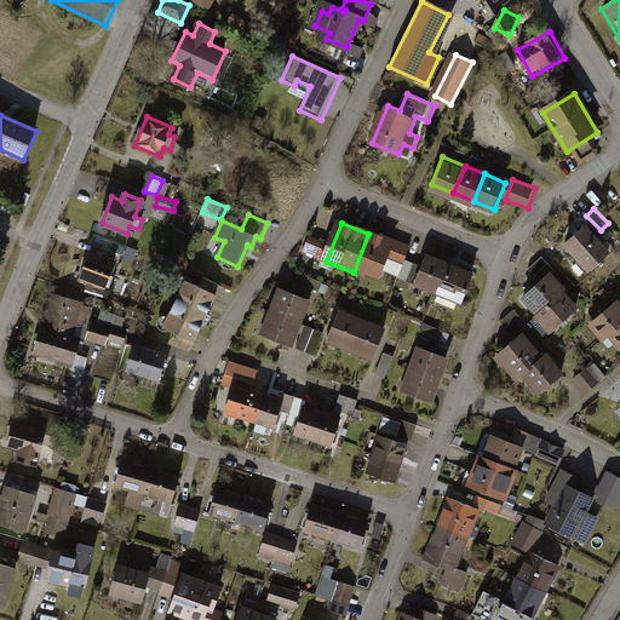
[(585,227),(566,244),(590,270),(609,253),(585,227)]
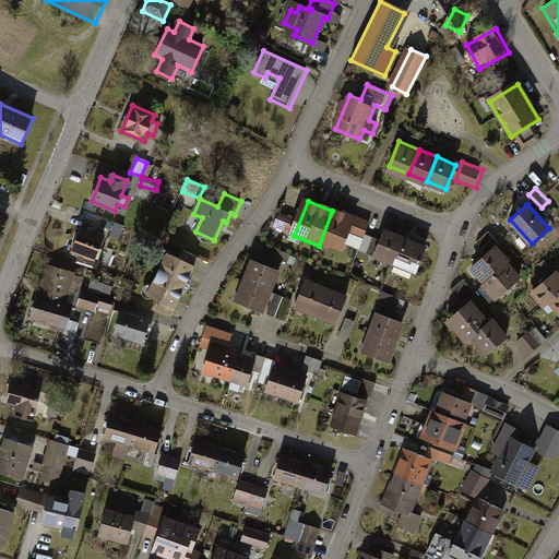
[(357,221),(332,211),(319,246),(344,256),(357,221)]
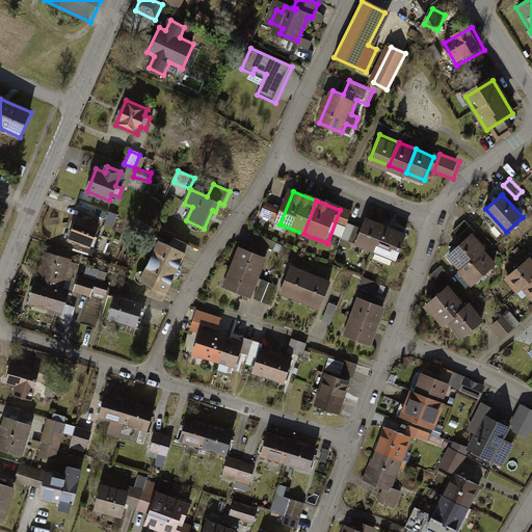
[(99,224),(78,216),(69,239),(90,247),(99,224)]
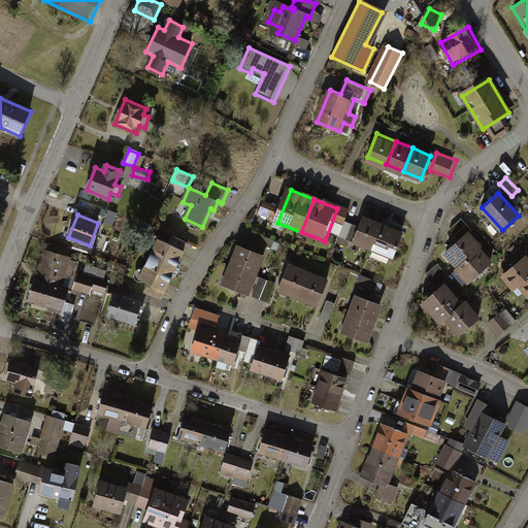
[(451,229),(461,239),(472,229),(462,219),(451,229)]
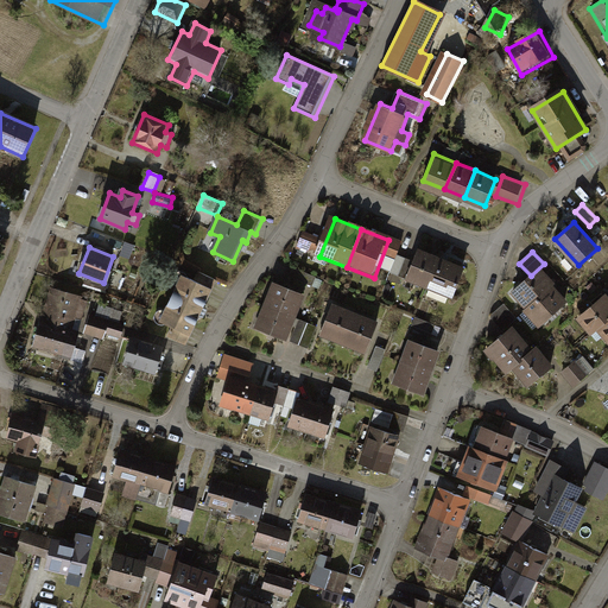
[(409,282),(431,290),(441,264),(418,255),(409,282)]
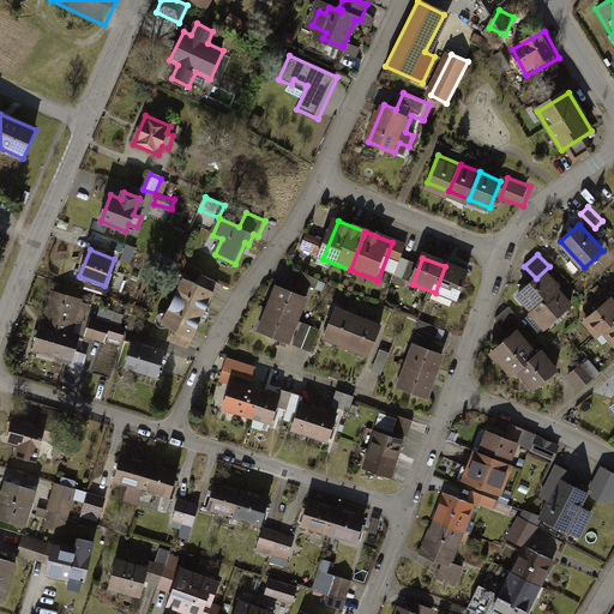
[(435,293),(459,301),(469,275),(445,266),(435,293)]
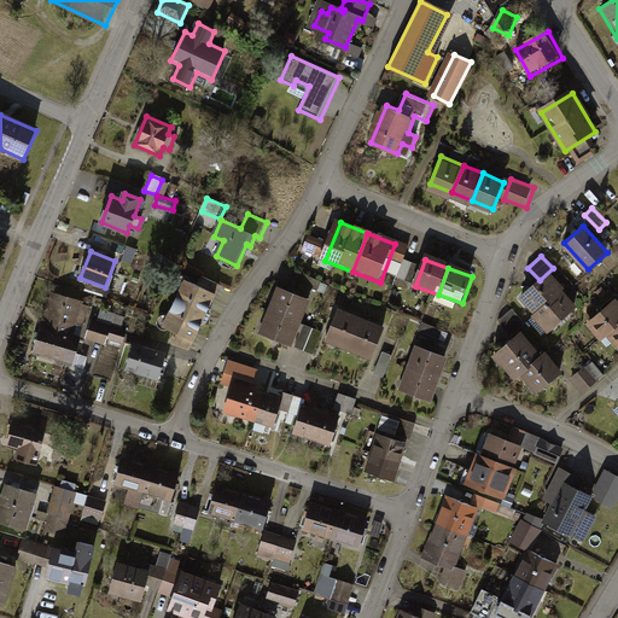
[(523,298),(537,313),(560,291),(564,289),(549,273),(523,298)]
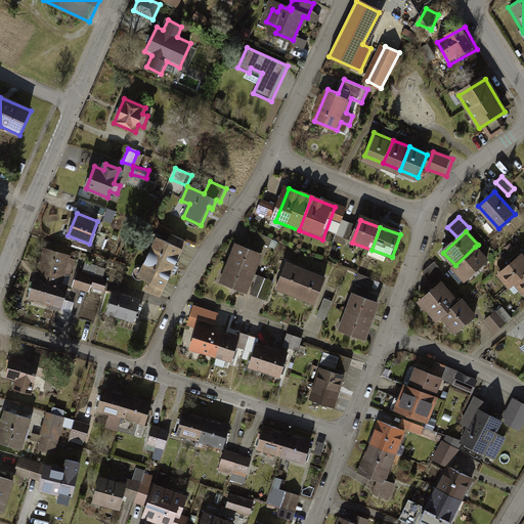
[(187,243),(172,234),(168,243),(183,250),(187,243)]
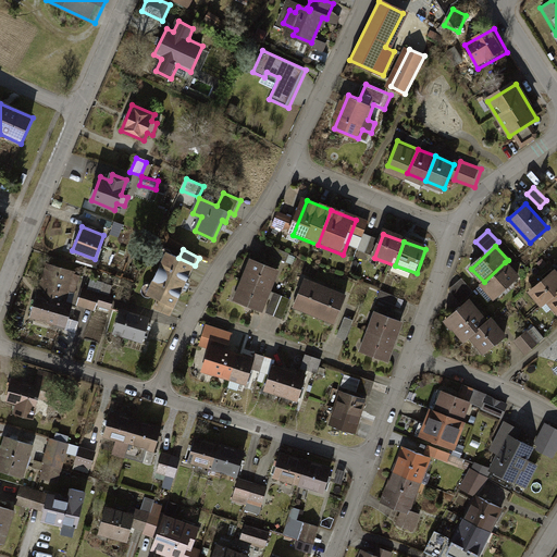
[(168,254),(148,294),(174,307),(183,291),(185,292),(189,284),(186,282),(194,265),(168,254)]
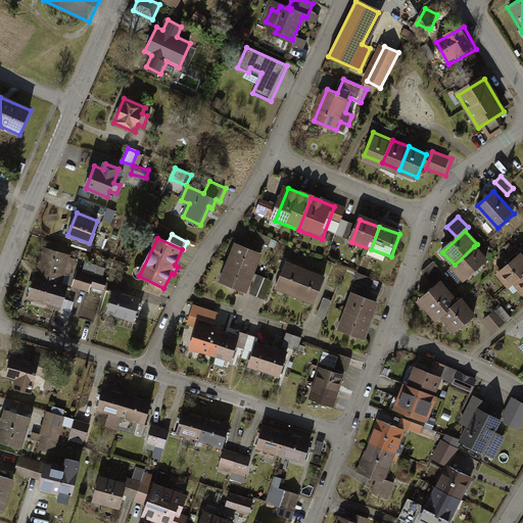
[(237,244),(230,263),(256,273),(264,254),(237,244)]
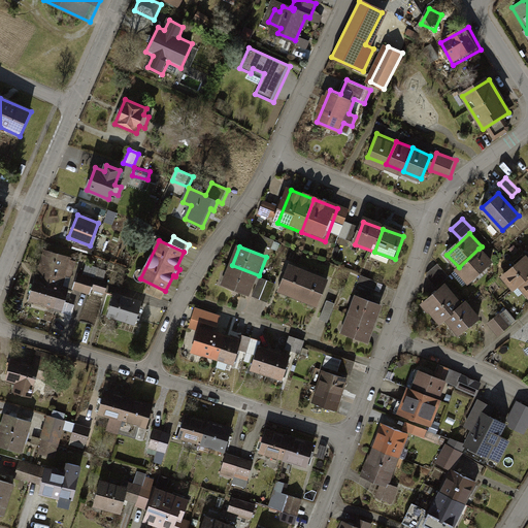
[(457,269),(469,283),(491,262),(479,249),(459,267),(457,269)]
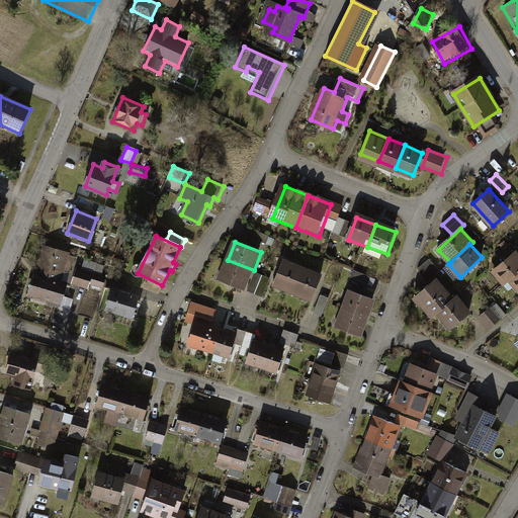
[(34,274),(28,294),(62,304),(69,282),(61,280),(61,279),(62,279),(64,271),(69,273),(74,256),(69,255),(69,253),(46,247),(37,275),(34,274)]
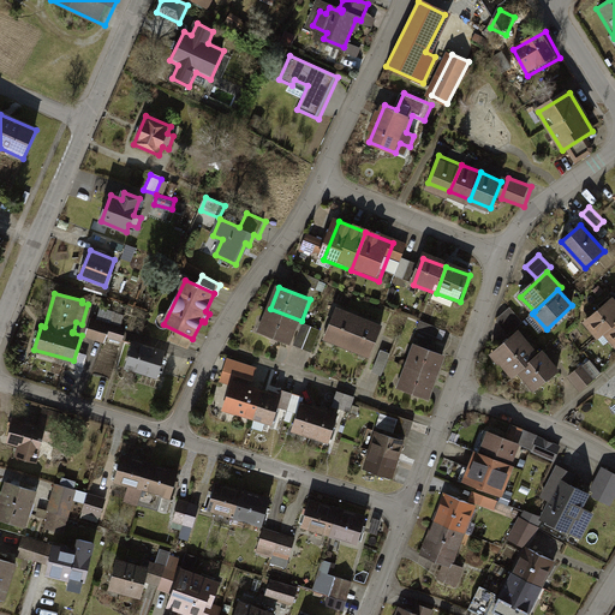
[(598,338),(605,332),(614,322),(614,302),(611,298),(587,320),(592,324),(590,327),(598,338)]
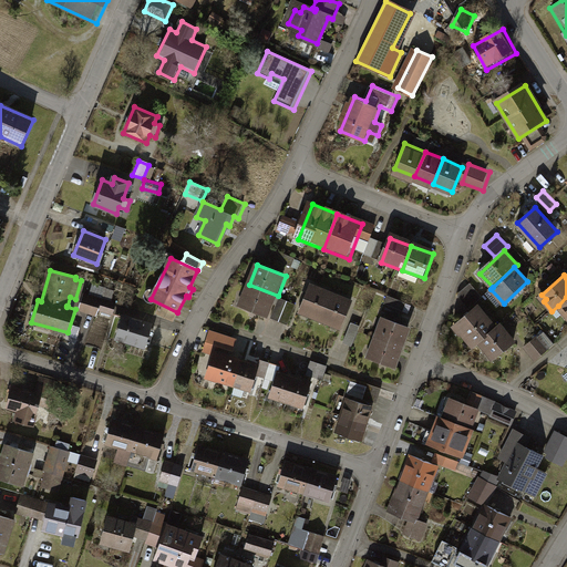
[(249,285),(241,303),(270,315),(278,296),(249,285)]
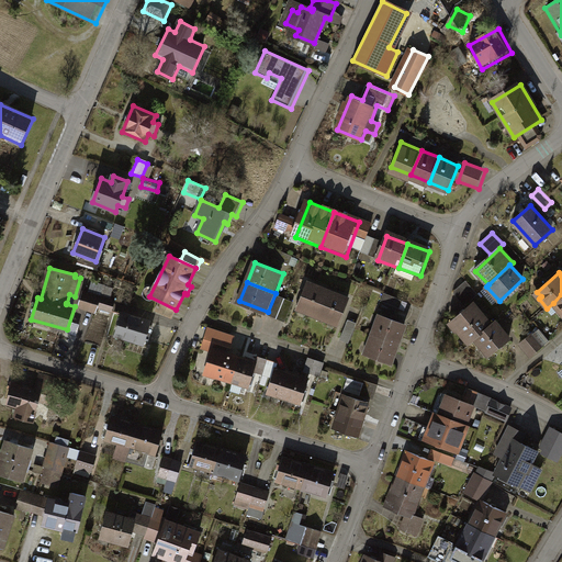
[(299,311),(317,318),(328,294),(310,285),(299,311)]
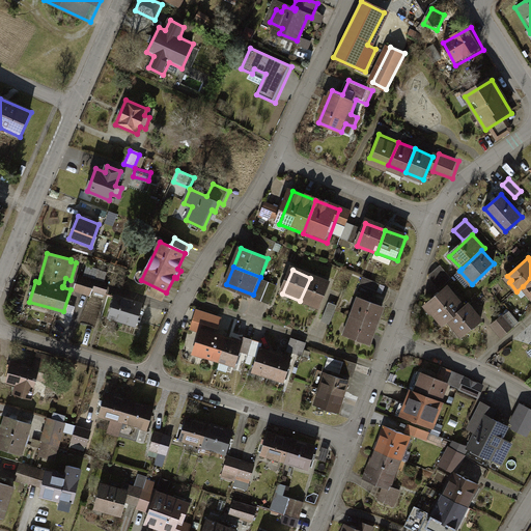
[(79,275),(74,290),(91,296),(93,290),(106,295),(109,284),(79,275)]
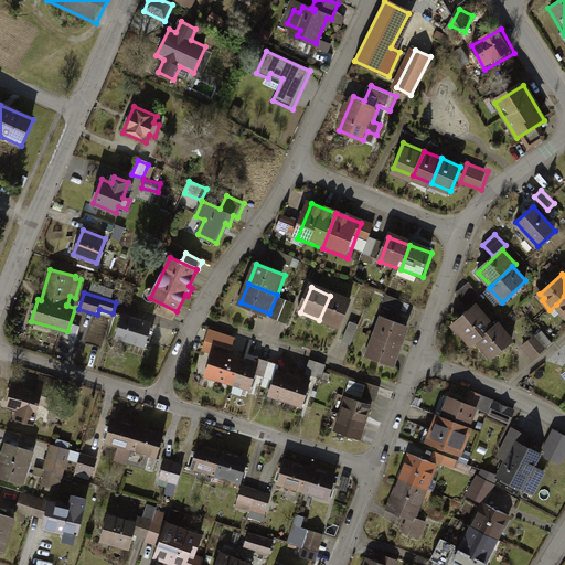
[(319,320),(339,329),(350,304),(330,296),(319,320)]
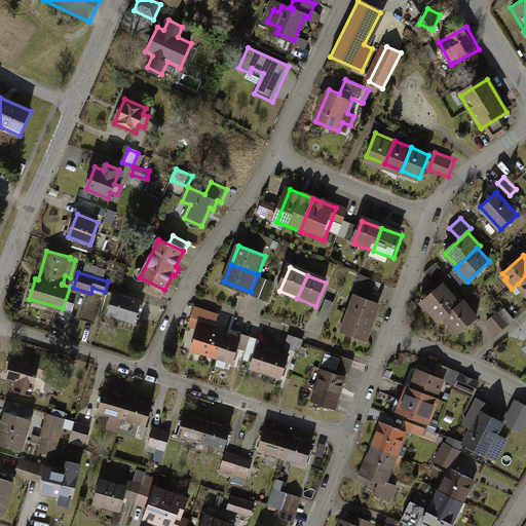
[(361,277),(355,290),(375,297),(379,286),(361,277)]
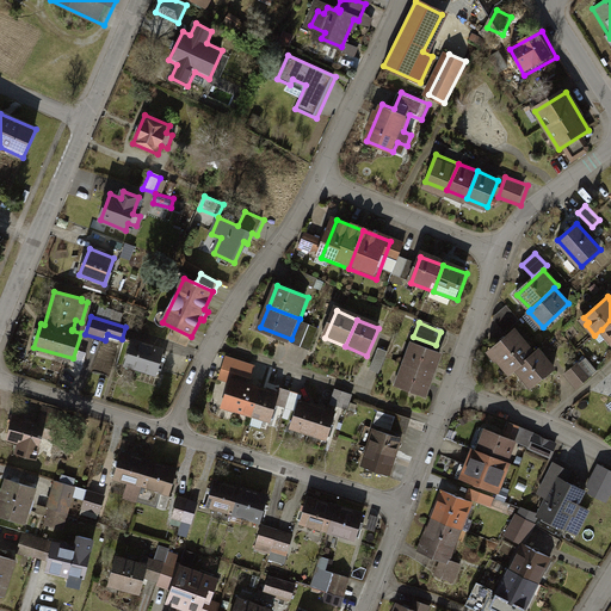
[(304,325),(296,345),(310,350),(319,329),(304,325)]
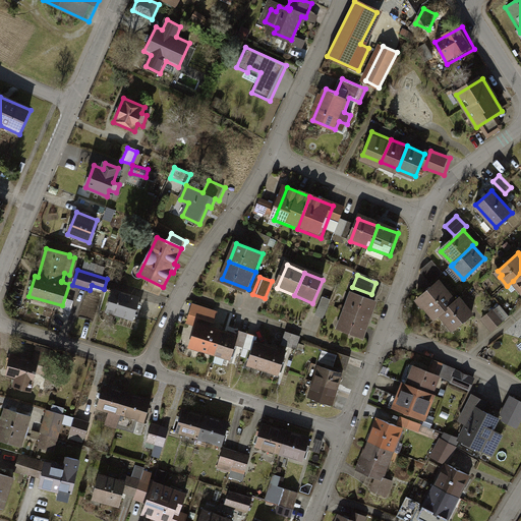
[(164,288),(149,280),(145,288),(160,295),(164,288)]
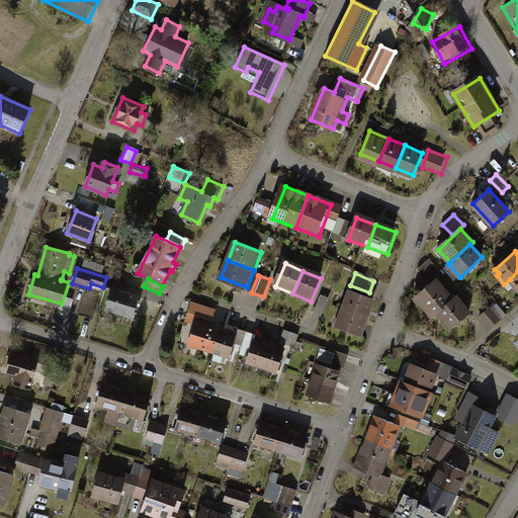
[(434,316),(438,313),(453,298),(436,279),(417,296),(434,316)]
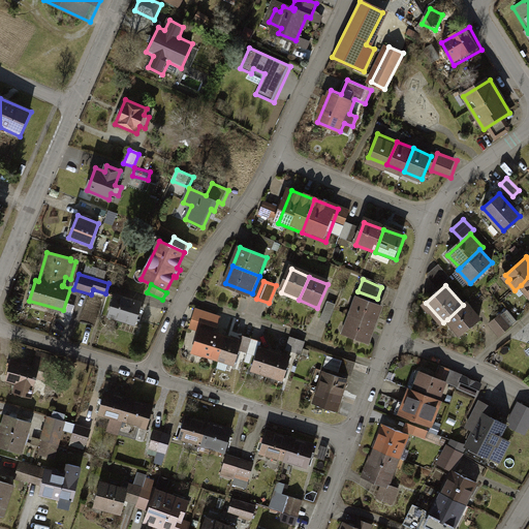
[(116,296),(110,316),(136,324),(143,303),(116,296)]
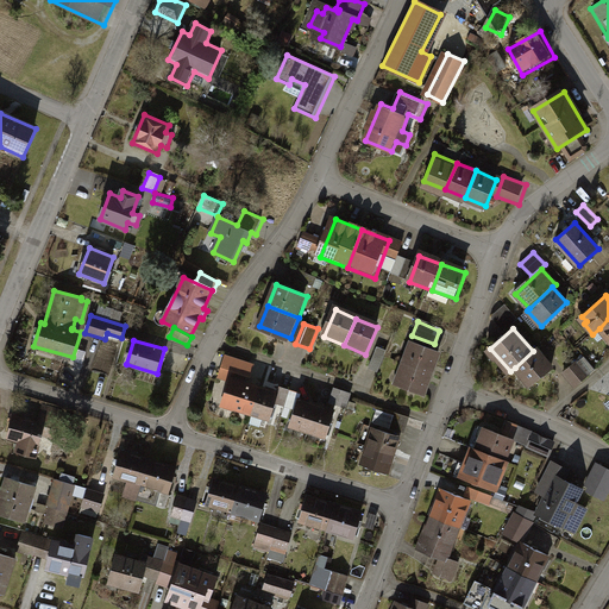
[(413,343),(405,364),(435,375),(443,355),(413,343)]
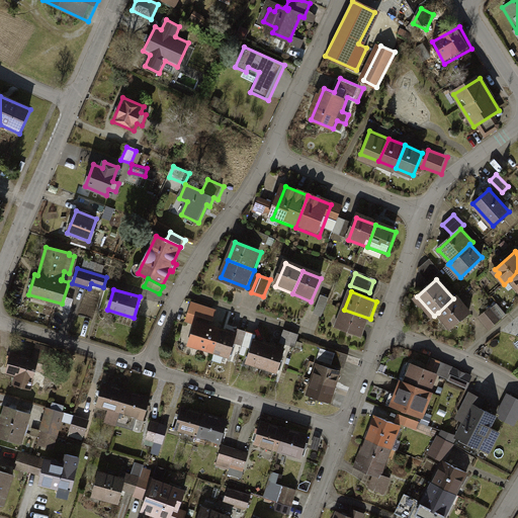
[(446,319),(453,327),(470,312),(456,295),(453,298),(438,313),(445,321),(446,319)]
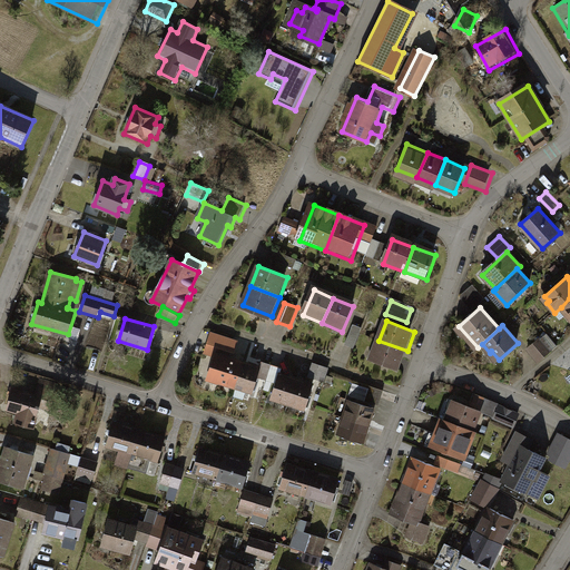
[(379,341),(372,360),(401,370),(408,351),(379,341)]
